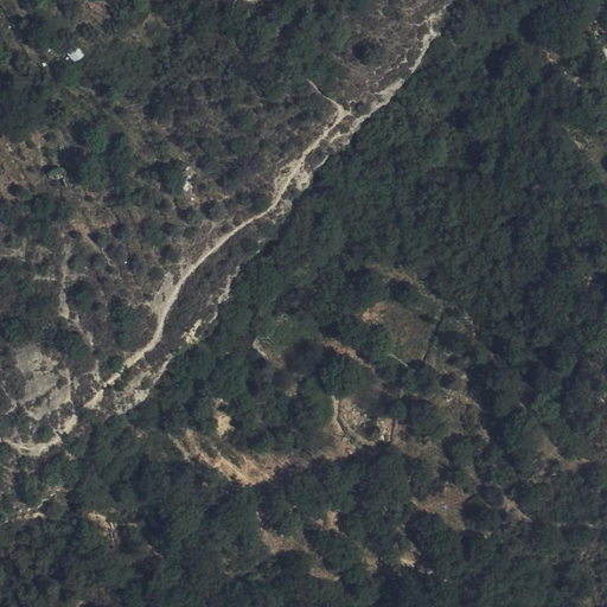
[(203,31),(192,40),(202,52),(212,44),(203,31)]
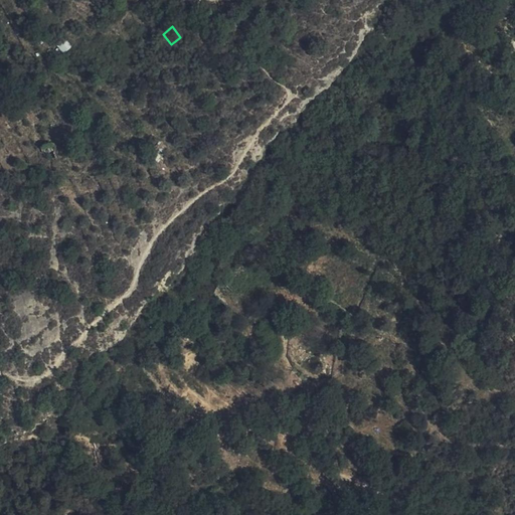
[(66,39),(57,46),(62,53),(71,47),(66,39)]
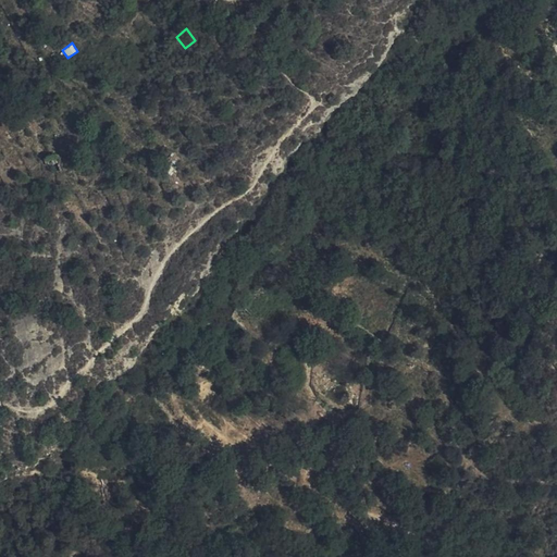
[(54,173),(61,170),(53,157),(47,160),(54,173)]
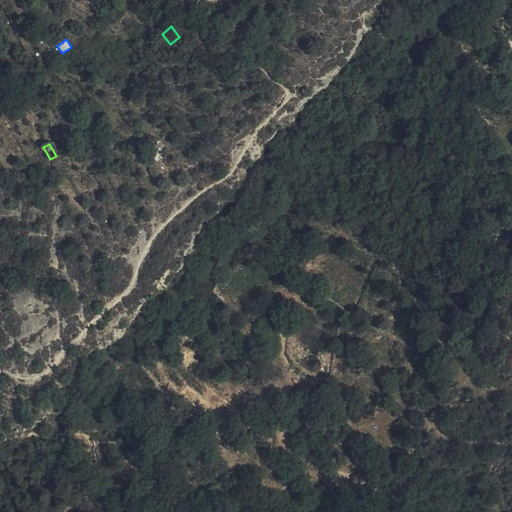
[(154,162),(162,154),(155,146),(146,154),(154,162)]
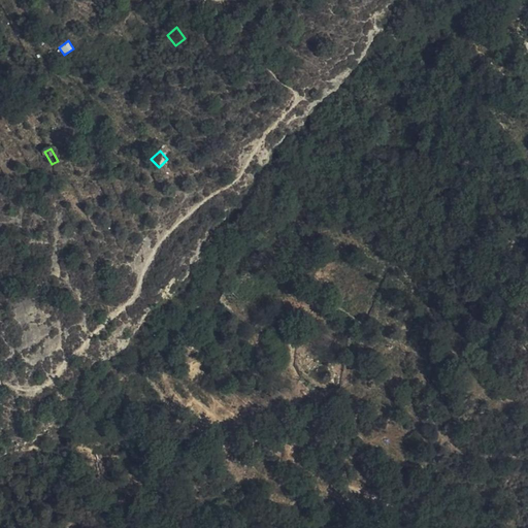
[(39,155),(45,168),(52,164),(44,152),(39,155)]
